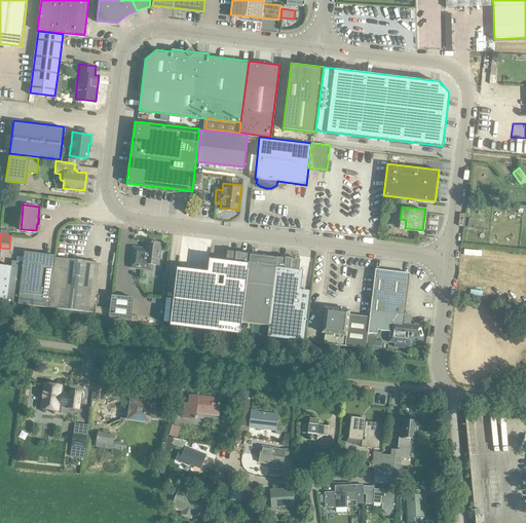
[(133,246),(130,265),(143,267),(144,261),(159,263),(161,241),(146,239),(145,247),(133,246)]
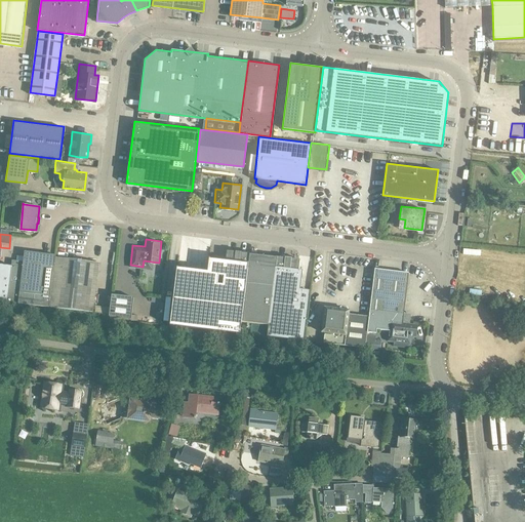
[(11,258),(11,264),(0,262),(0,298),(48,306),(55,253),(25,249),(23,259),(11,258)]
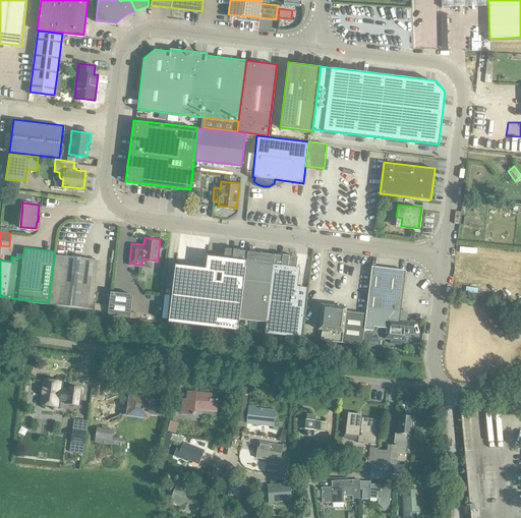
[(206,268),(175,265),(168,322),(238,330),(239,318),(247,249),(225,247),(224,257),(207,255),(206,268)]
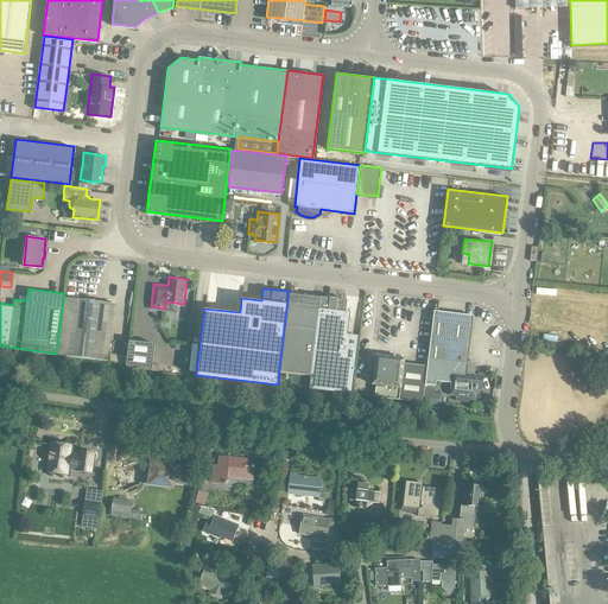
[(289,291),(279,370),(310,374),(311,374),(321,296),(289,291)]
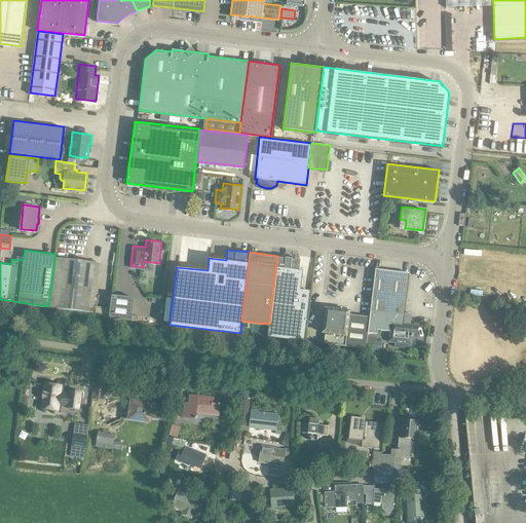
[(86,260),(55,256),(49,306),(80,309),(86,260)]
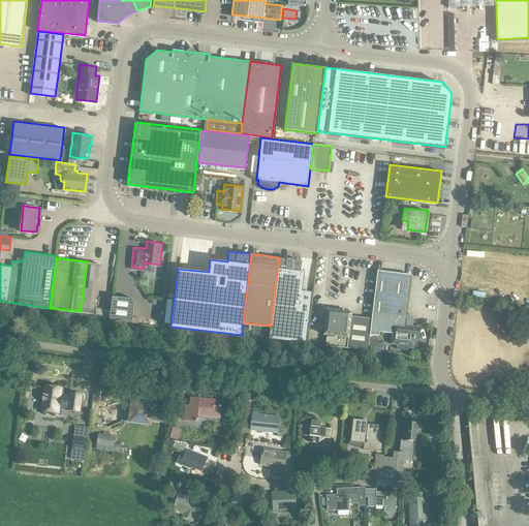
[(271,326),(270,326),(269,337),(306,342),(312,291),(311,291),(310,301),(301,300),(304,271),(300,271),(302,259),(279,257),(271,326)]
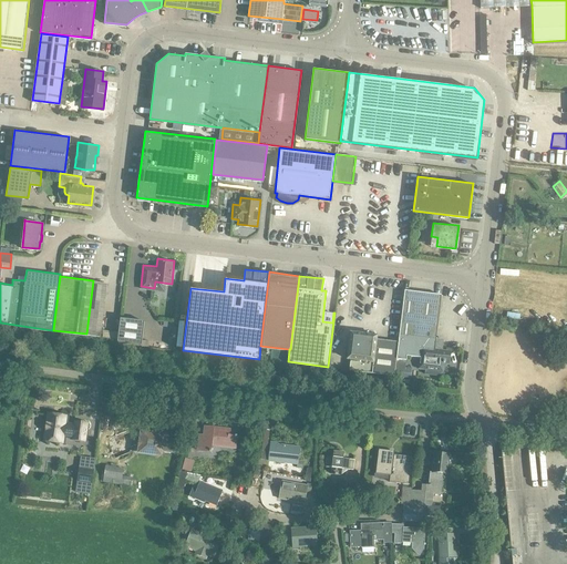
[(397,344),(394,357),(409,359),(409,355),(420,355),(418,367),(425,367),(424,372),(441,373),(441,369),(442,369),(445,349),(441,348),(443,338),(435,337),(441,294),(404,288),(398,340),(398,344),(397,344)]
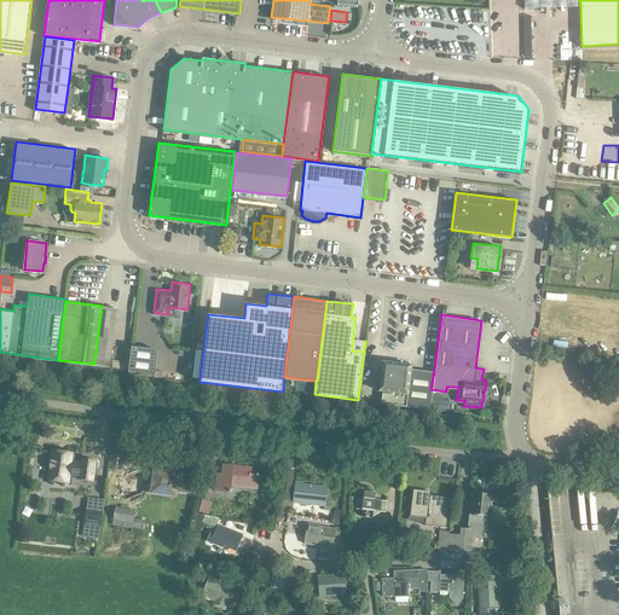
[(131,346),(128,371),(154,375),(157,348),(131,346)]
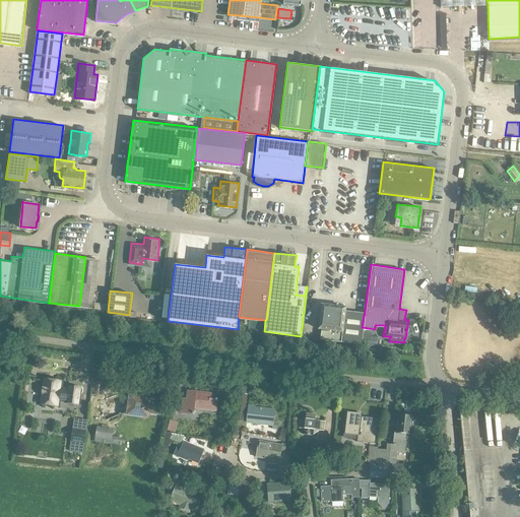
[(365,315),(365,312),(334,308),(335,305),(321,303),(319,317),(322,318),(320,337),(361,342),(362,327),(364,315),(365,315)]
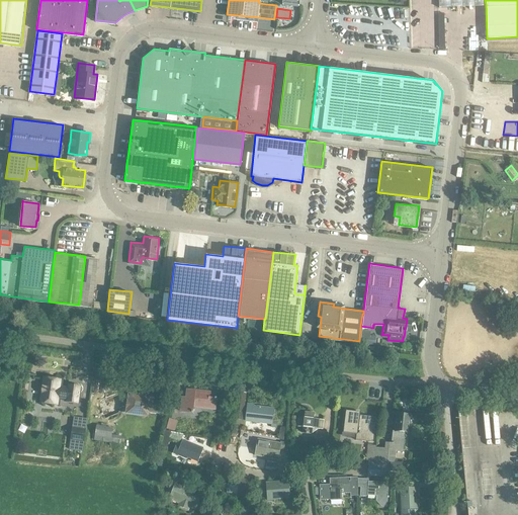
[(363,333),(363,342),(376,343),(377,334),(370,334),(363,333)]
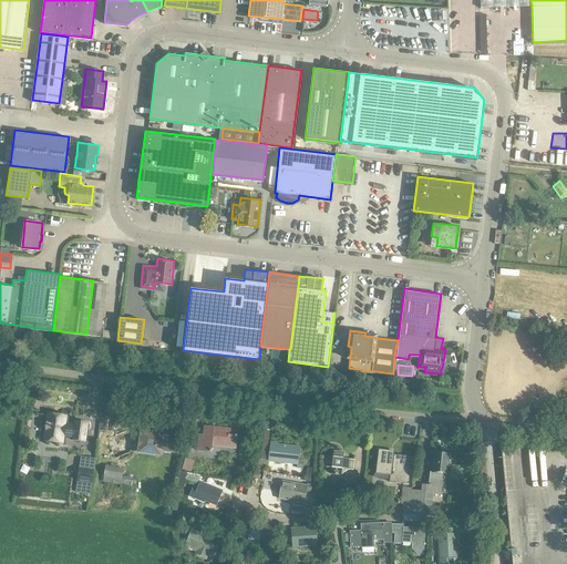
[(85,439),(88,421),(74,420),(74,422),(68,421),(68,414),(47,411),(42,438),(64,441),(65,436),(72,437),(85,439)]
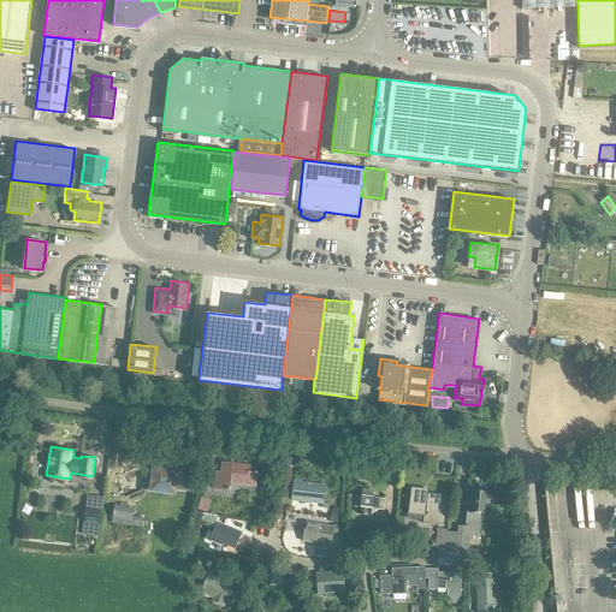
[(142,459),(117,471),(128,492),(142,485),(143,477),(149,476),(148,481),(153,481),(152,488),(176,491),(176,486),(193,488),(195,468),(176,465),(175,465),(173,467),(172,468),(154,467),(153,471),(148,471),(142,459)]
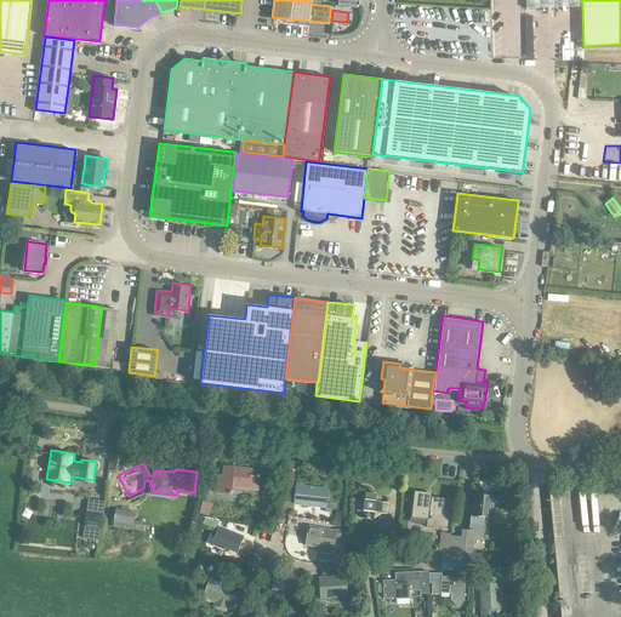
[(251,473),(252,467),(224,464),(223,474),(218,473),(216,490),(232,491),(233,484),(258,487),(260,474),(251,473)]
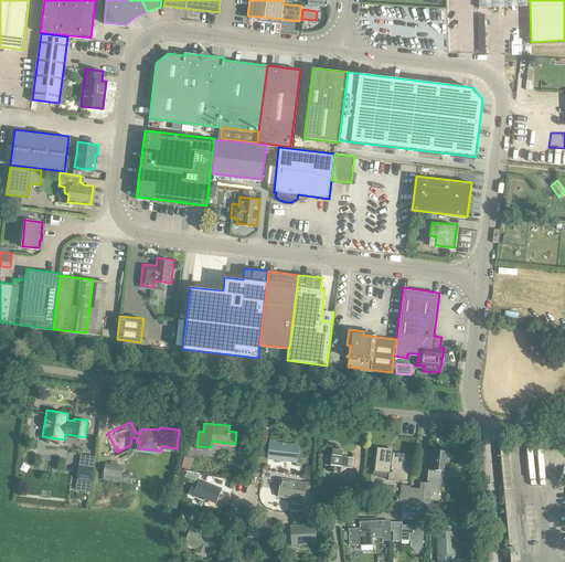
[(277,438),(270,437),(269,437),(267,457),(296,462),(295,464),(301,465),(301,457),(297,457),(299,443),(277,439),(277,438)]
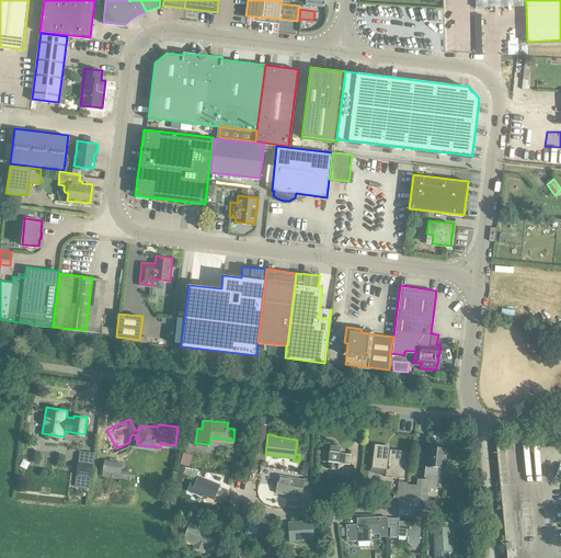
[(373,462),(371,466),(386,468),(386,473),(385,475),(404,477),(408,450),(390,447),(386,446),(386,444),(375,442),(373,462)]
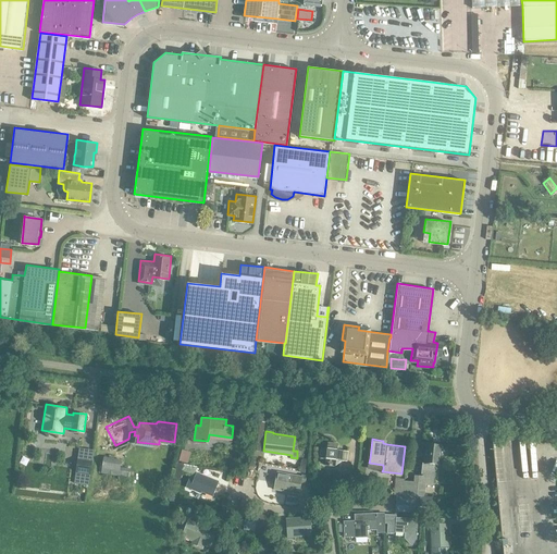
[(337,442),(326,441),(326,446),(321,445),(320,457),(325,457),(324,464),(335,465),(335,464),(341,459),(347,459),(348,450),(343,448),(343,447),(337,447),(337,442)]
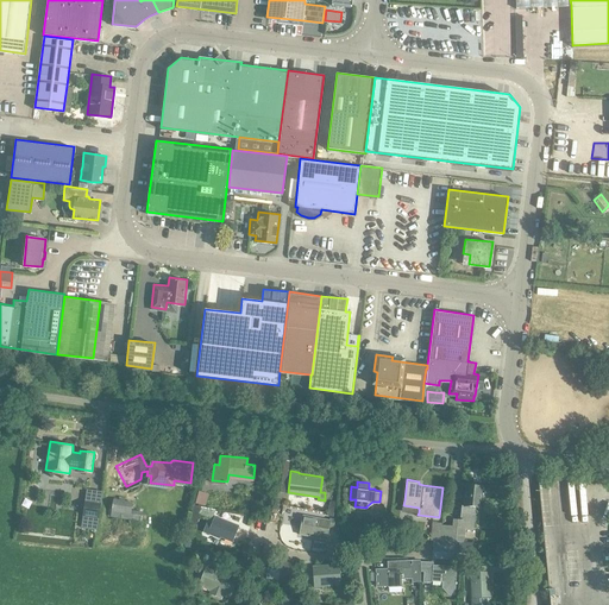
[(432,521),(431,528),(431,537),(433,537),(458,540),(458,552),(471,553),(472,541),(464,540),(465,528),(473,529),(476,504),(479,505),(482,485),(466,484),(464,504),(463,504),(463,505),(463,518),(452,517),(452,524),(443,523),(443,522),(432,521)]
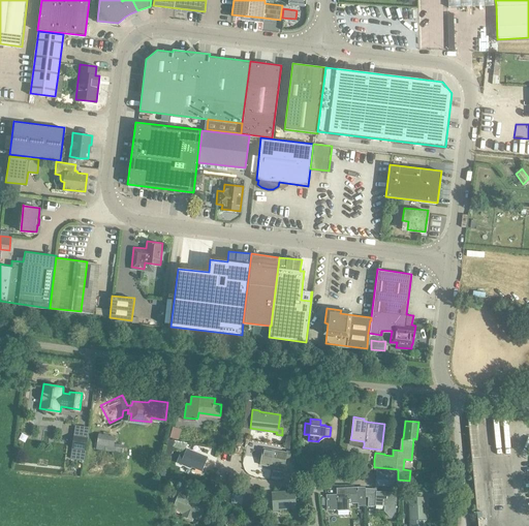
[(99,432),(96,446),(123,452),(124,444),(114,443),(115,435),(99,432)]
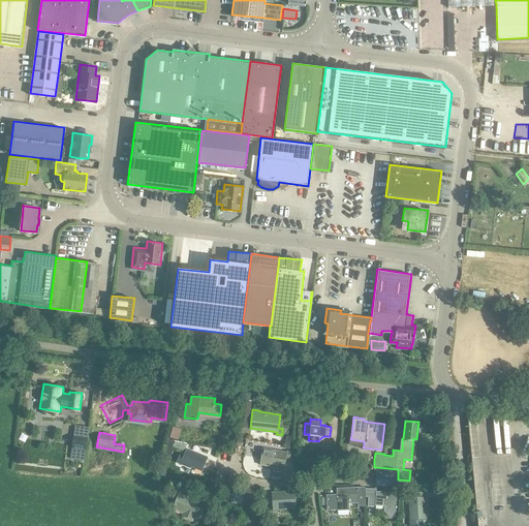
[(74,433),(72,445),(76,446),(86,447),(88,435),(74,433)]
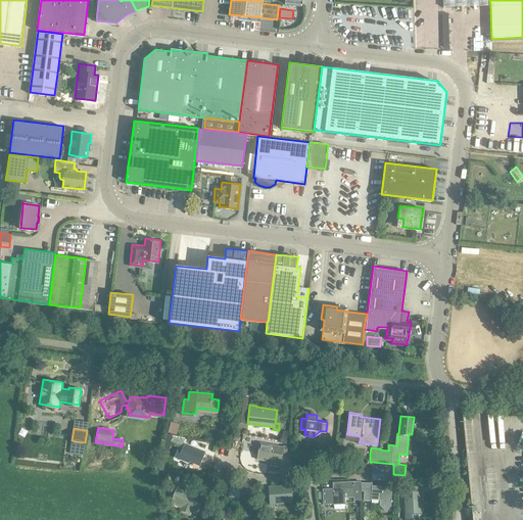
[(85,442),(76,441),(75,453),(84,454),(85,442)]
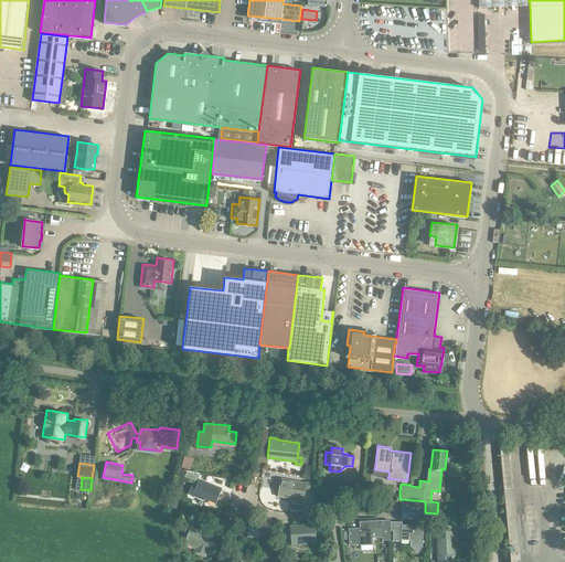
[(306,481),(281,477),(278,495),(302,499),(305,487),(309,488),(311,480),(307,479),(306,481)]
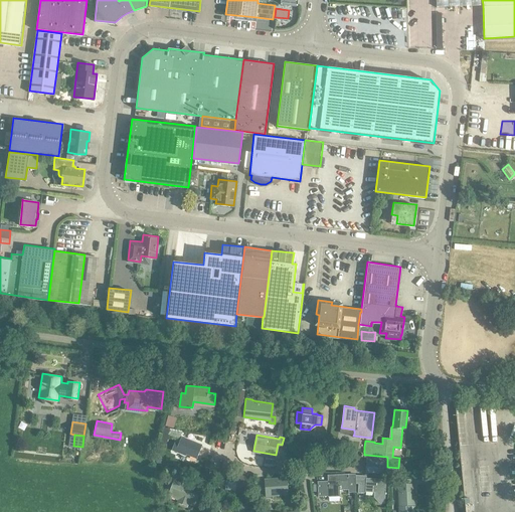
[(201,444),(182,436),(179,443),(177,442),(175,443),(173,447),(174,449),(183,453),(184,452),(196,457),(201,444)]
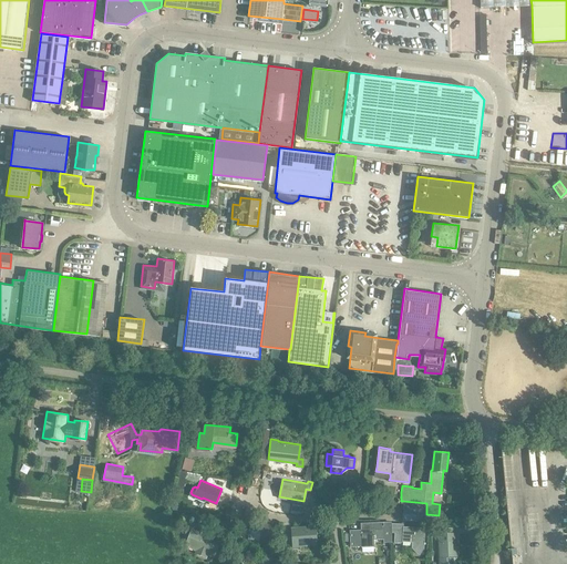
[(245,516),(245,526),(246,527),(245,532),(249,533),(249,535),(263,537),(263,539),(270,540),(274,524),(251,521),(253,518),(251,518),(245,516)]
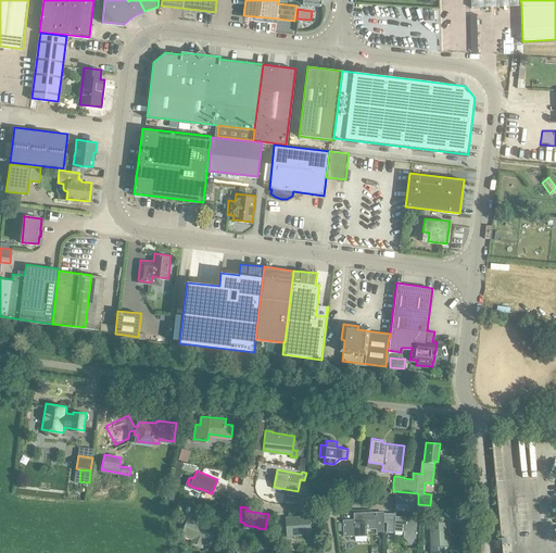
[(375,517),(375,511),(364,511),(365,517),(343,518),(343,533),(355,532),(355,535),(367,535),(367,527),(377,527),(376,517),(375,517)]
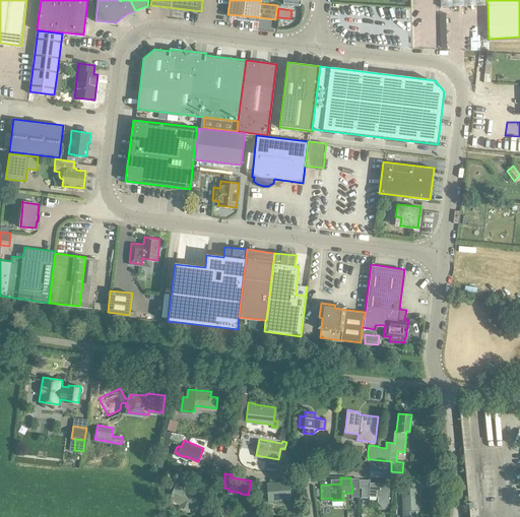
[(267,483),(269,499),(290,497),(290,488),(296,487),(296,480),(267,483)]
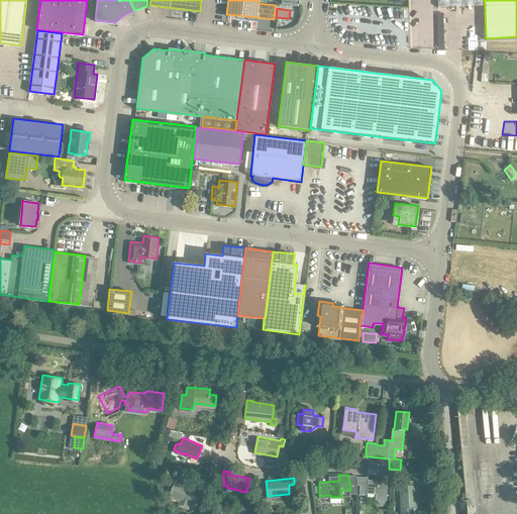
[(360,484),(359,493),(368,493),(368,492),(376,493),(376,498),(380,503),(387,503),(388,480),(368,478),(368,484),(360,484)]
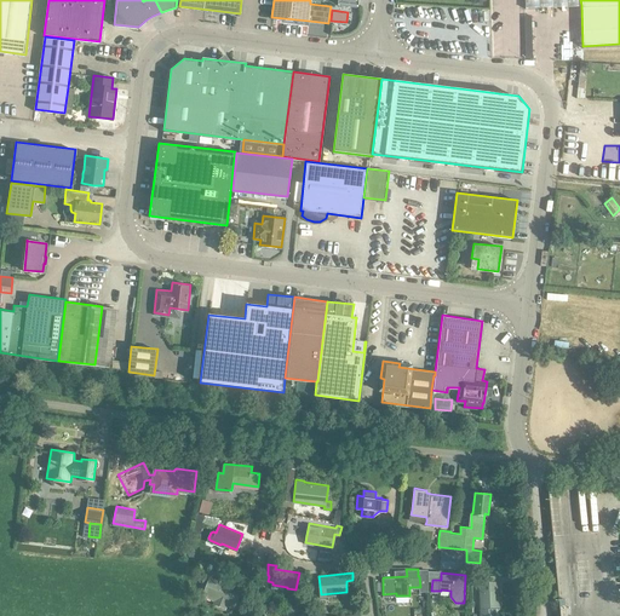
[(495,575),(474,576),(474,582),(480,581),(481,606),(481,615),(495,615),(495,606),(499,605),(499,593),(498,593),(497,581),(495,581),(495,575)]
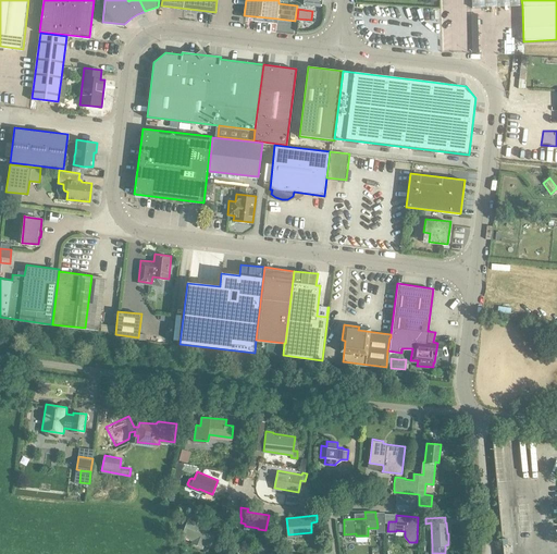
[(196,521),(189,519),(188,519),(184,518),(182,525),(186,526),(183,534),(194,539),(195,538),(210,543),(215,529),(199,522),(200,520),(197,519),(196,521)]
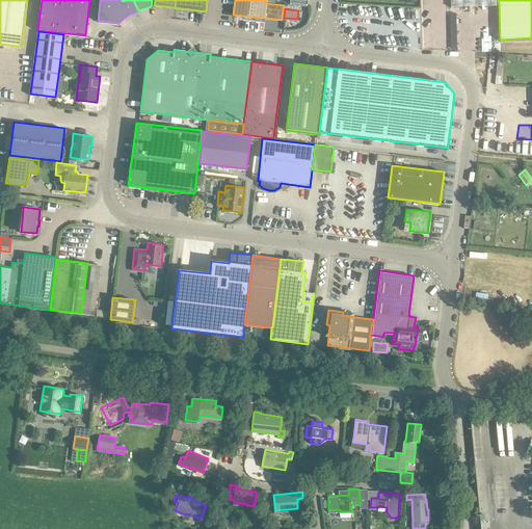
[(247,518),(246,526),(257,528),(258,521),(253,520),(253,519),(247,518)]
